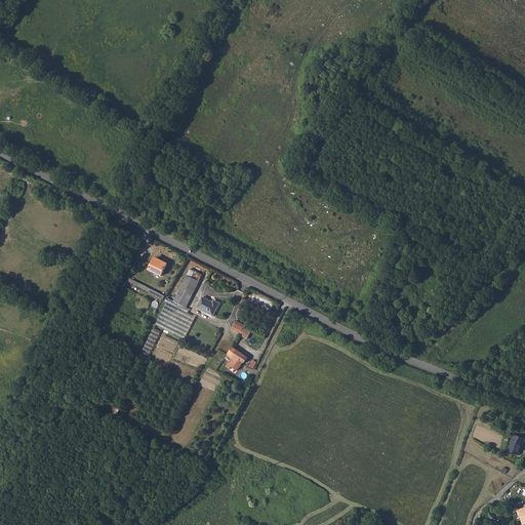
[(154,259),(149,271),(160,276),(166,265),(162,263),(161,263),(154,259)]
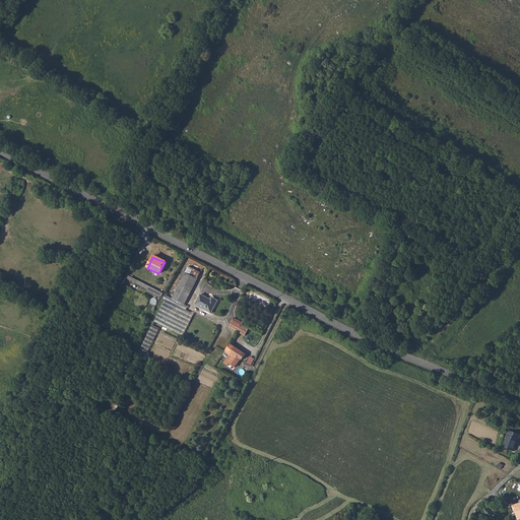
[(182,281),(173,299),(184,305),(196,279),(186,274),(182,281)]
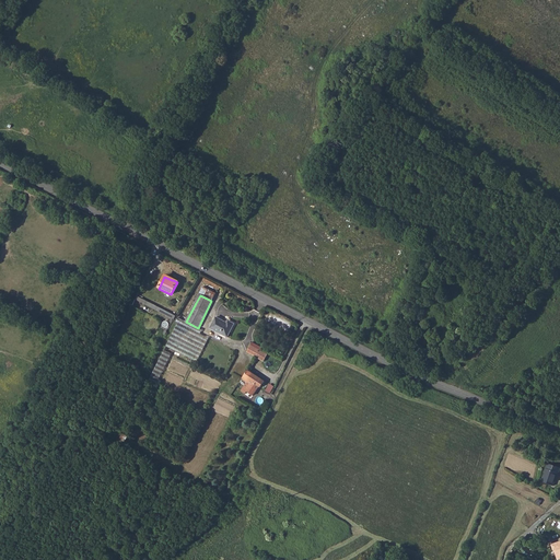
[(175,316),(136,296),(135,300),(173,319),(175,316)]
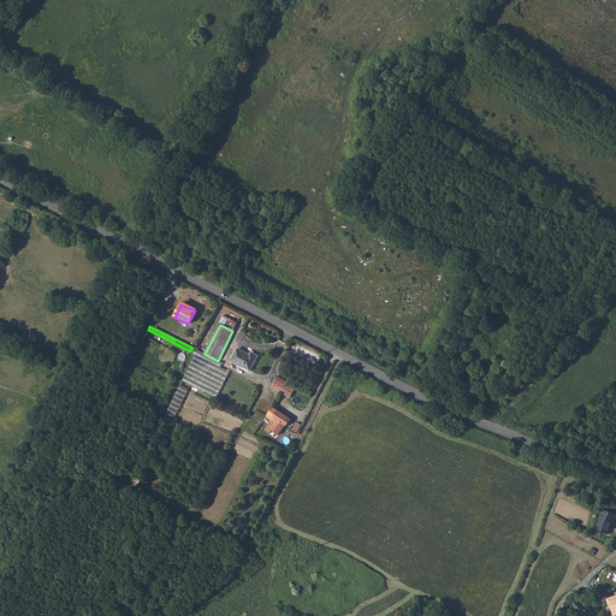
[(237,350),(231,362),(250,372),(258,357),(252,354),(249,356),(237,350)]
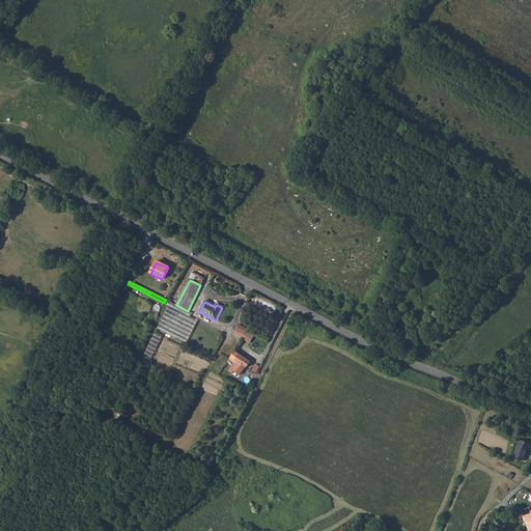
[(174,309),(189,317),(191,313),(188,311),(176,305),(174,309)]
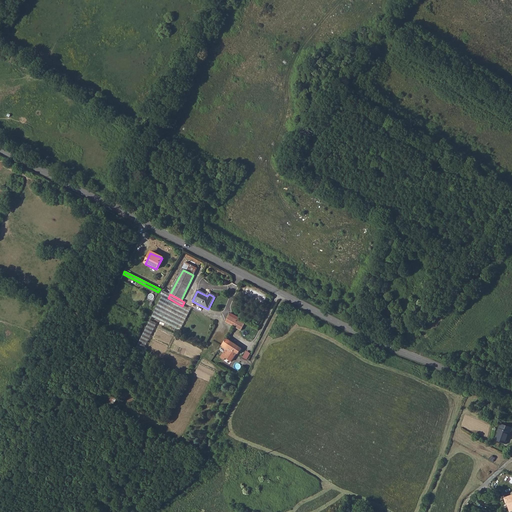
[(182,306),(168,298),(162,295),(151,317),(179,331),(190,310),(182,306)]
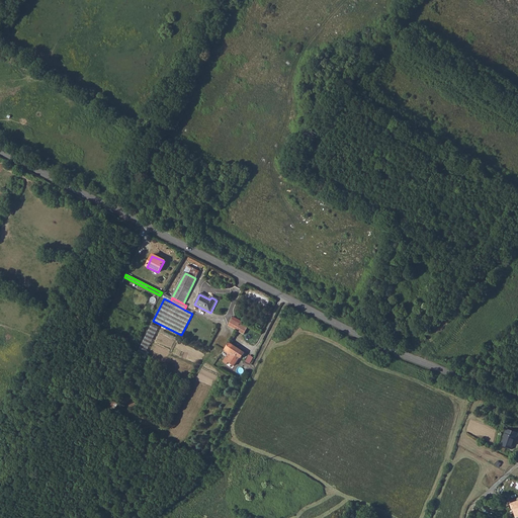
[(232,320),(229,326),(243,334),(246,328),(232,320)]
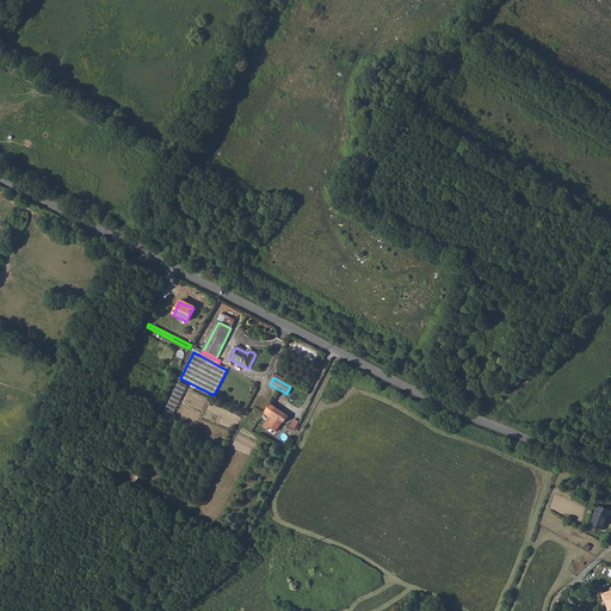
[(172,419),(189,386),(180,381),(164,414),(172,419)]
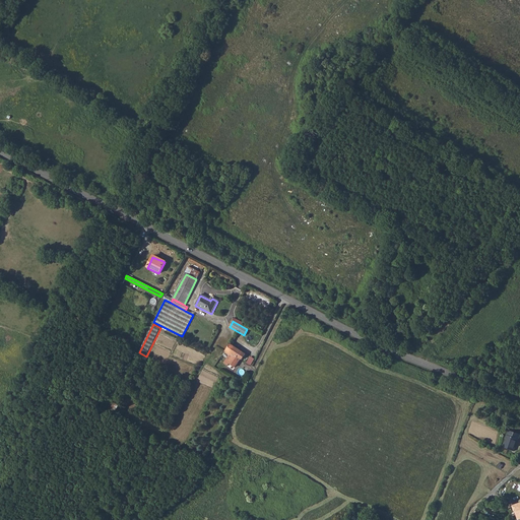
[(229,354),(223,363),(226,366),(229,364),(235,368),(240,360),(242,360),(245,354),(229,343),(223,350),(229,354)]
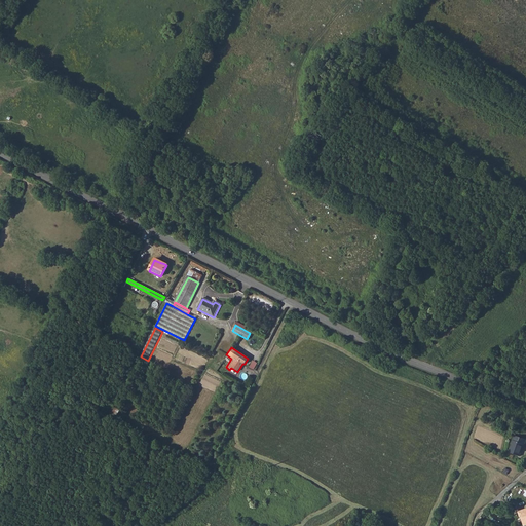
[(250,367),(255,369),(258,362),(253,360),(250,367)]
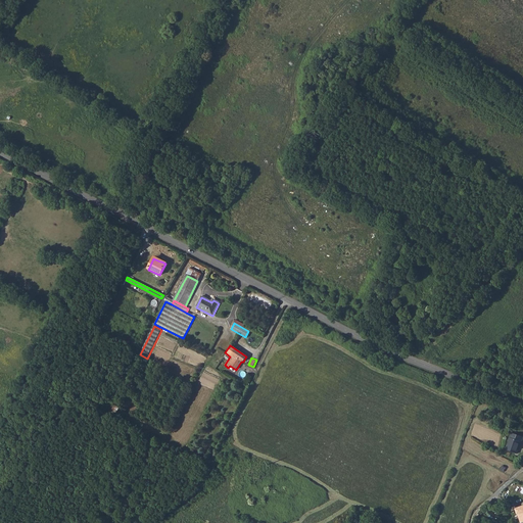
[(512,433),(506,449),(517,454),(521,442),(514,440),(516,434),(512,433)]
